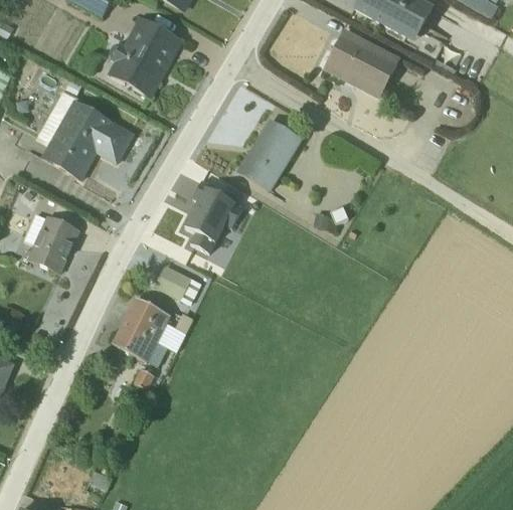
[(103,18),(113,0),(70,0),(103,18)]
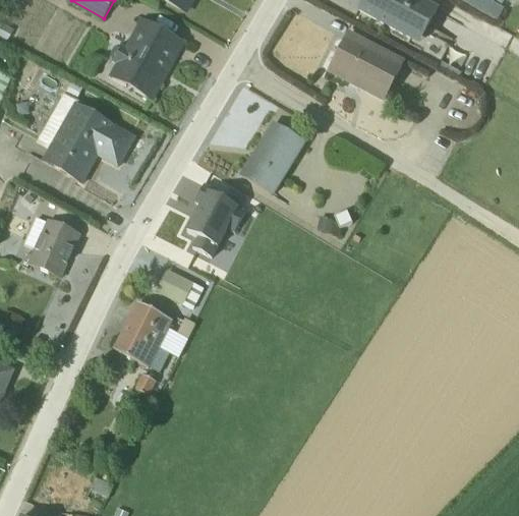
[(167,0),(186,11),(191,0),(148,0),(158,6),(162,0),(167,0)]
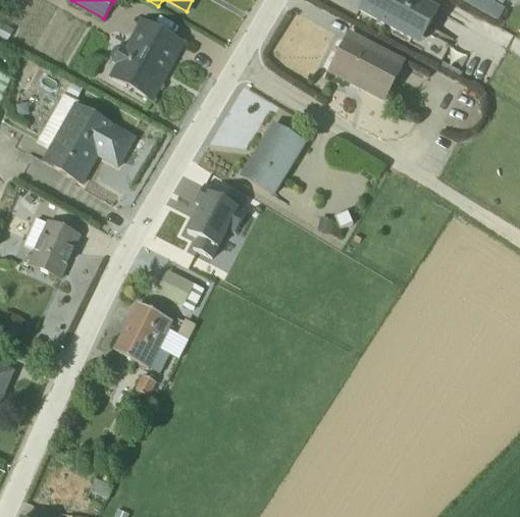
[(407,47),(439,65),(451,44),(426,30),(437,8),(422,0),(363,0),(359,9),(411,38),(407,47)]
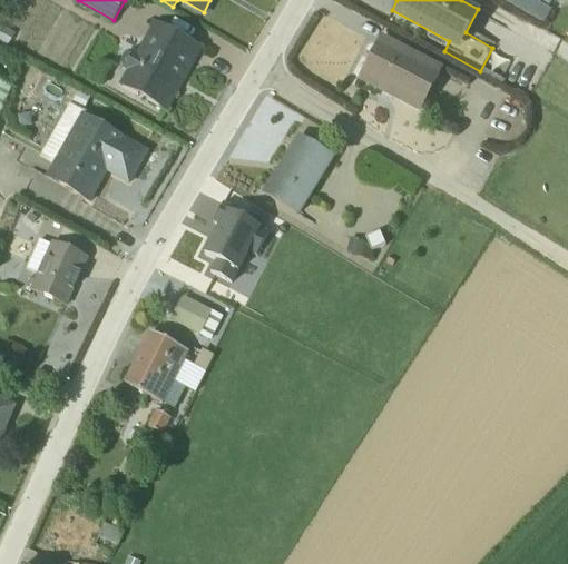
[(516,0),(548,17),(557,0),(516,0)]
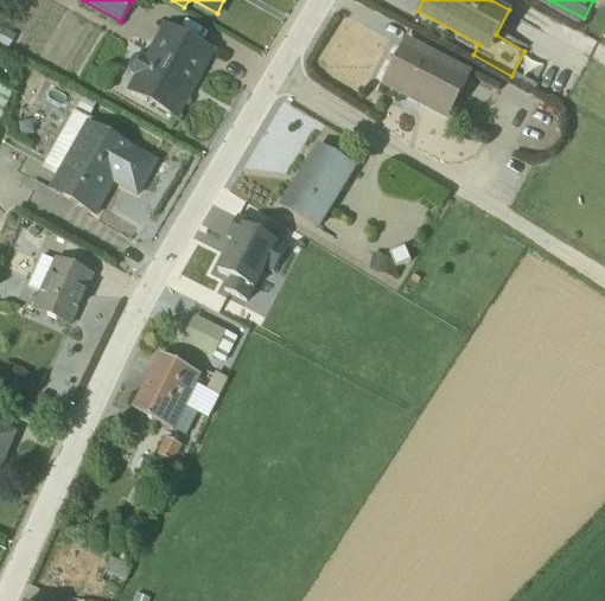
[(134,72),(126,88),(178,117),(216,48),(165,19),(146,52),(141,50),(133,52),(128,62),(131,70),(134,72)]
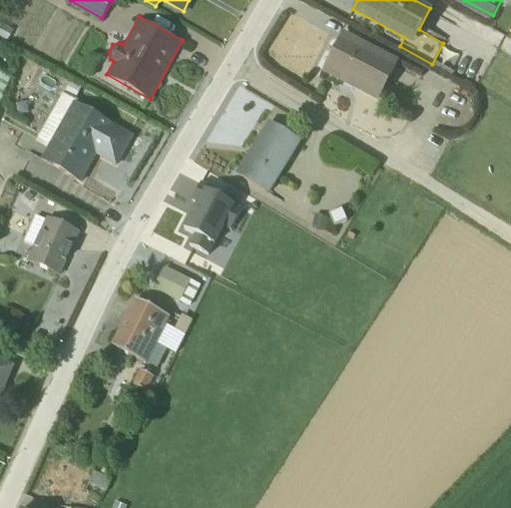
[(0,18),(0,35),(7,39),(15,26),(0,18)]
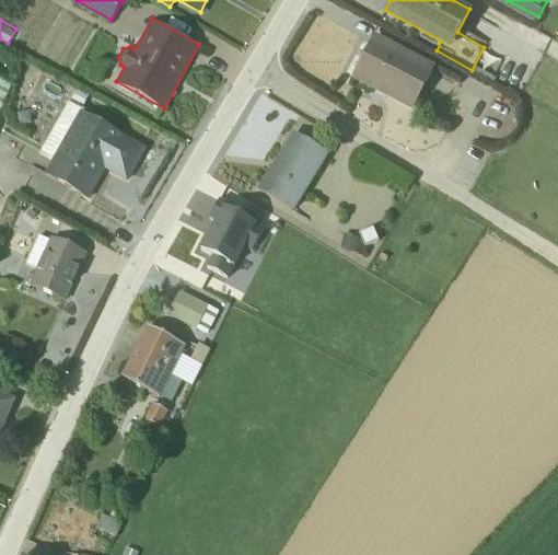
[(375,35),(355,76),(375,87),(379,81),(415,100),(432,66),(375,35)]
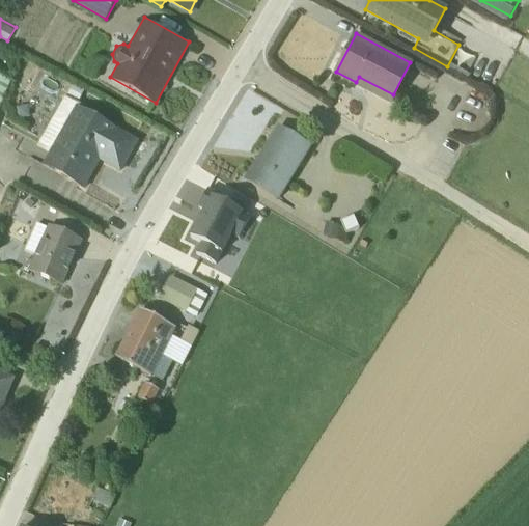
[(0,107),(11,79),(0,74),(0,107)]
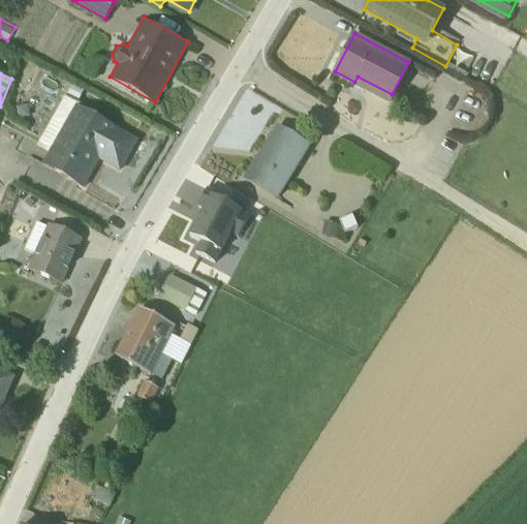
[(100,159),(120,170),(137,139),(137,137),(79,105),(81,102),(65,94),(36,145),(48,152),(41,163),(84,187),(100,159)]
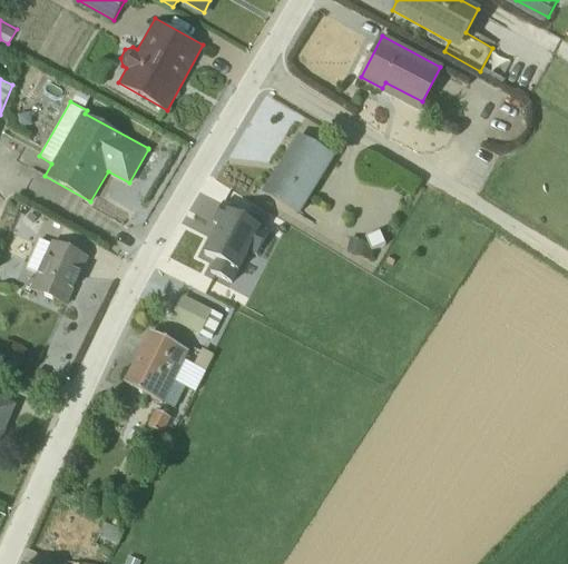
[(300,135),(265,191),(296,211),(332,155),(300,135)]
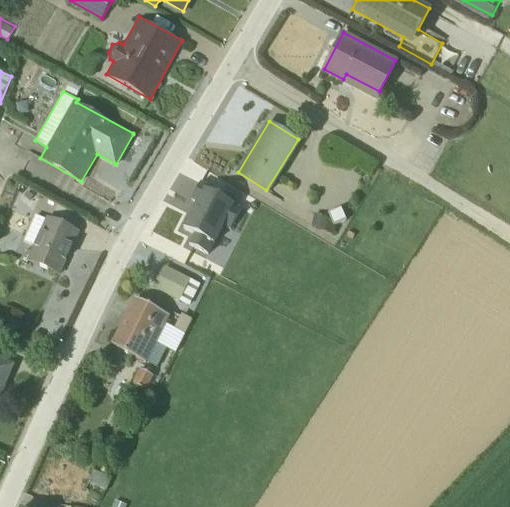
[(189,243),(209,253),(224,224),(231,228),(242,207),(225,199),(227,195),(200,181),(192,198),(197,201),(184,226),(195,232),(189,243)]
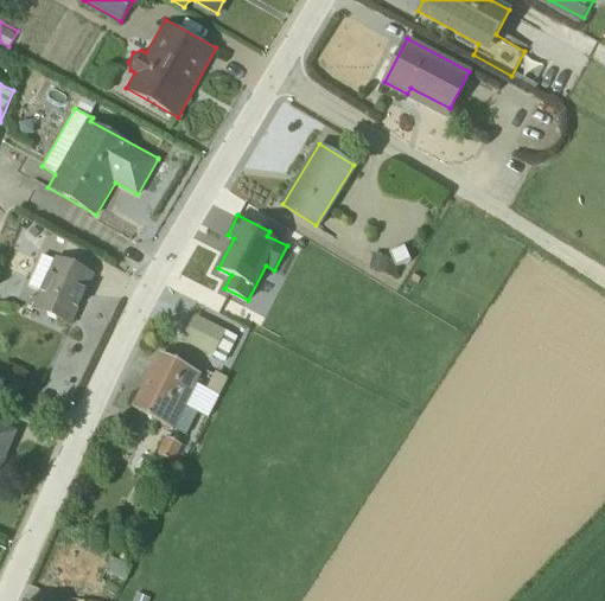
[(71,325),(95,272),(56,255),(55,257),(43,253),(29,282),(40,288),(32,307),(71,325)]
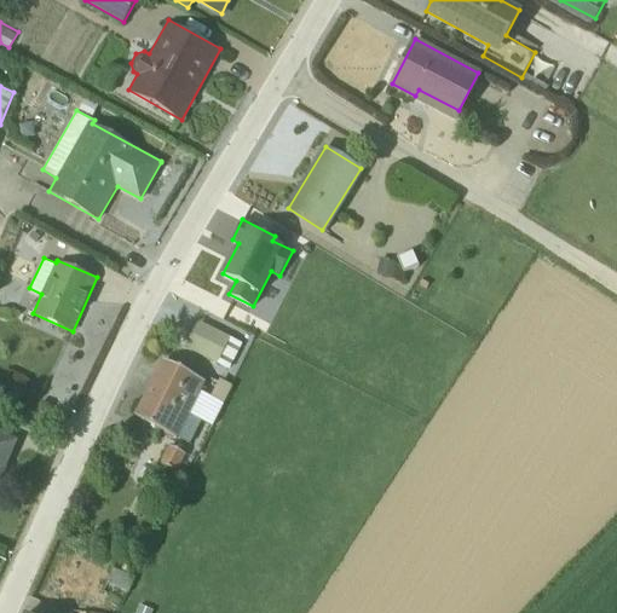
[(243,341),(199,319),(184,346),(230,369),(243,341)]
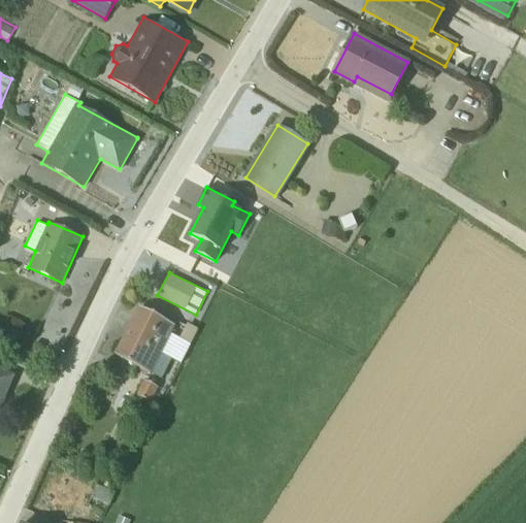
[(174,324),(139,306),(116,354),(161,376),(171,357),(162,352),(174,324)]
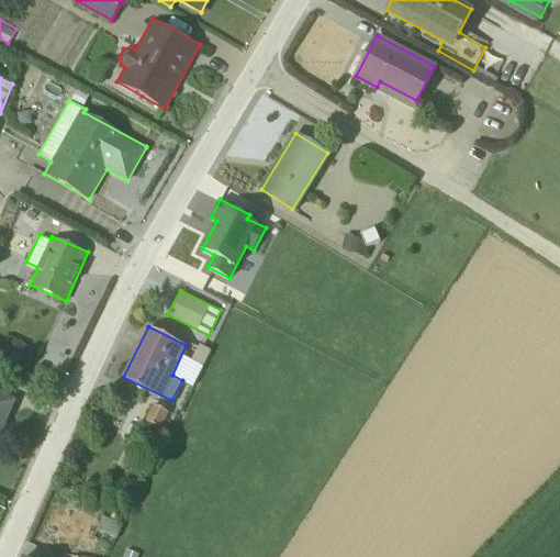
[(211,348),(199,343),(191,358),(203,364),(211,348)]
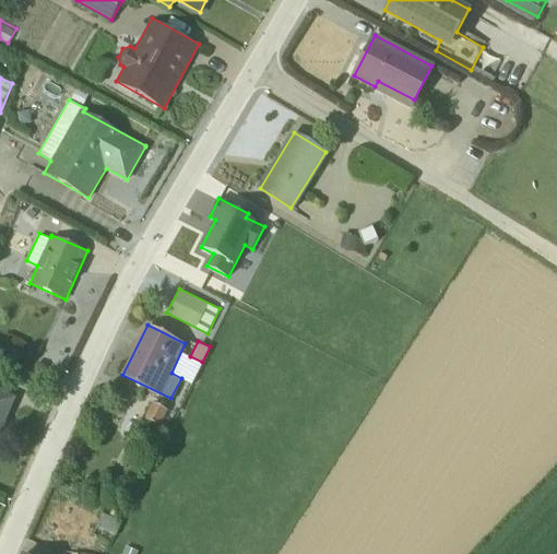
[(0,434),(16,396),(0,388),(0,434)]
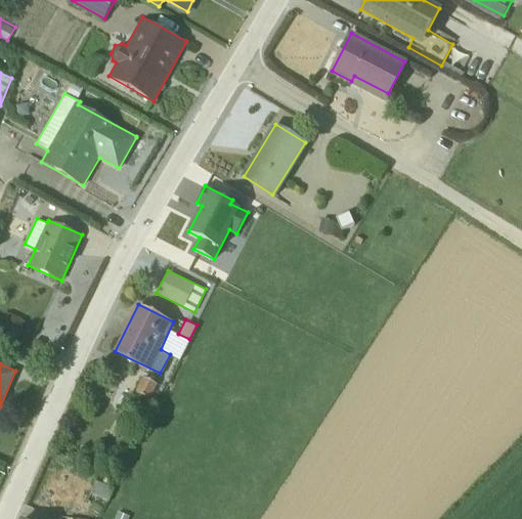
[(143,376),(136,390),(149,397),(158,383),(143,376)]
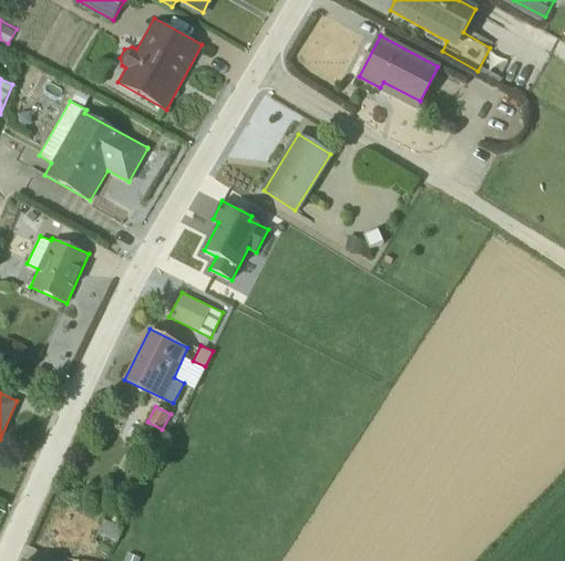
[(127,551),(123,560),(139,560),(141,557),(127,551)]
